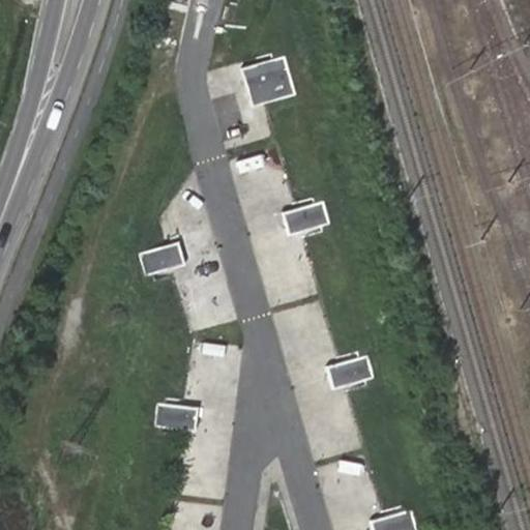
[(252,99),(287,90),(280,59),(244,67),(252,99)]
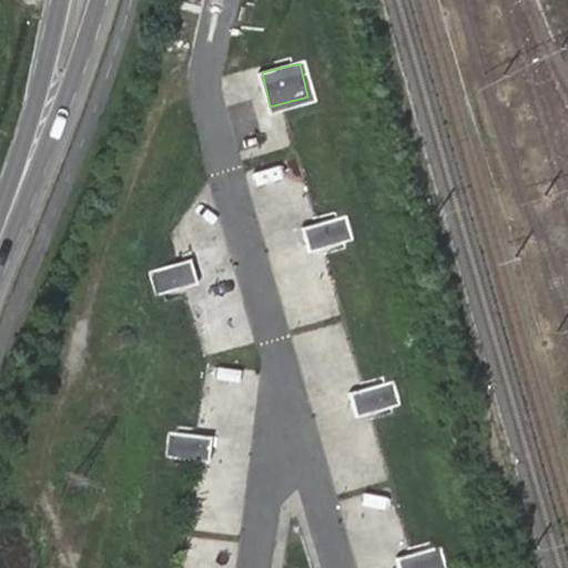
[(310,247),(346,235),(340,215),(303,227),(310,247)]
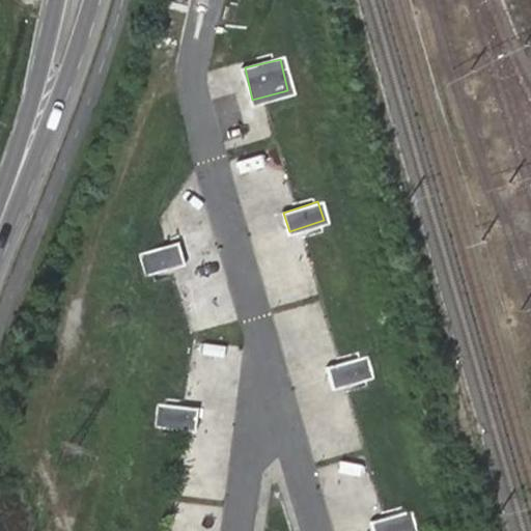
[(143,275),(184,264),(178,243),(138,253),(143,275)]
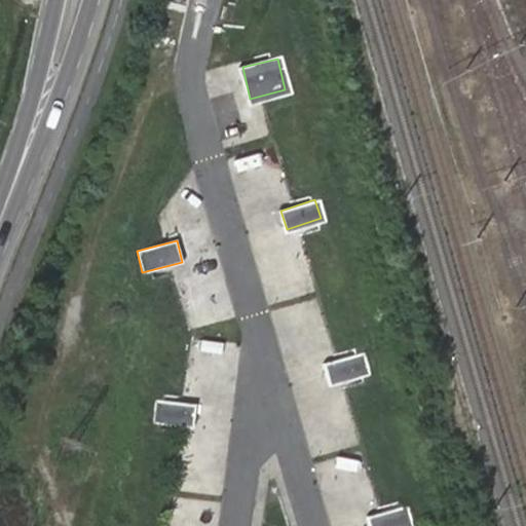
[(330,382),(366,374),(361,352),(325,362),(330,382)]
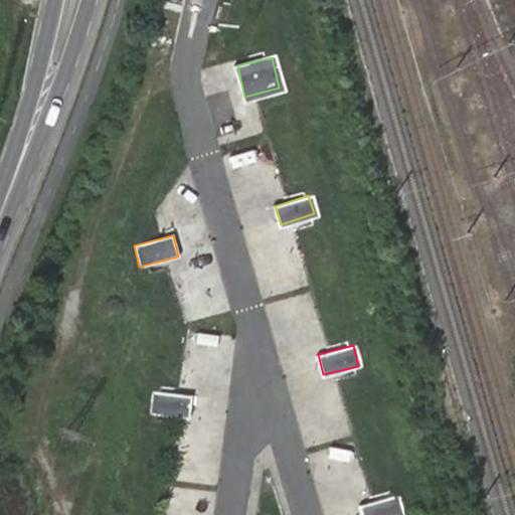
[(151,389),(147,412),(188,418),(191,395),(151,389)]
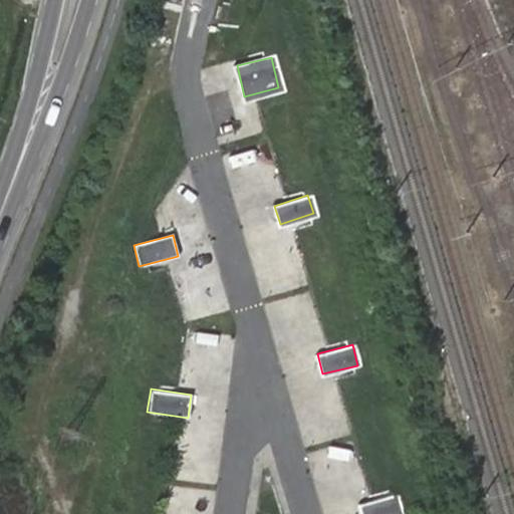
[(359,503),(361,513),(396,513),(398,513),(393,495),(359,503)]
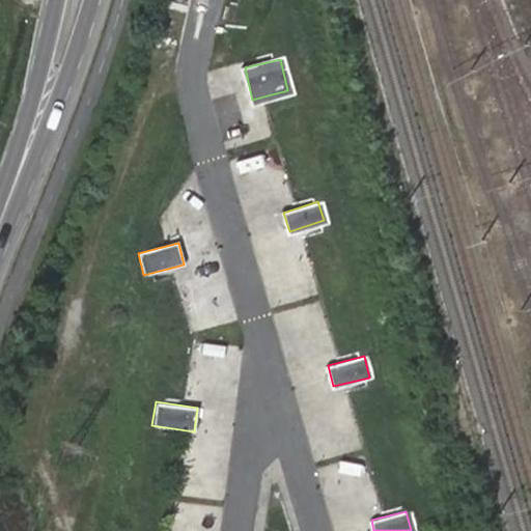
All buildings are outlined.
